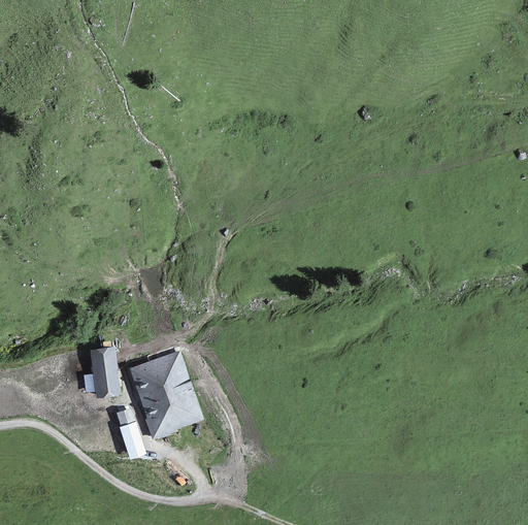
[(84,374),(87,393),(97,391),(98,398),(123,395),(114,346),(90,350),(94,372),(84,374)]
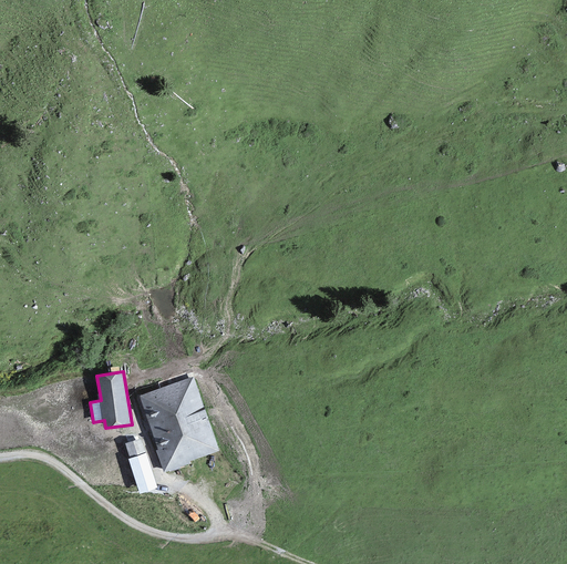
[(220,451),(193,375),(137,396),(165,471),(220,451)]
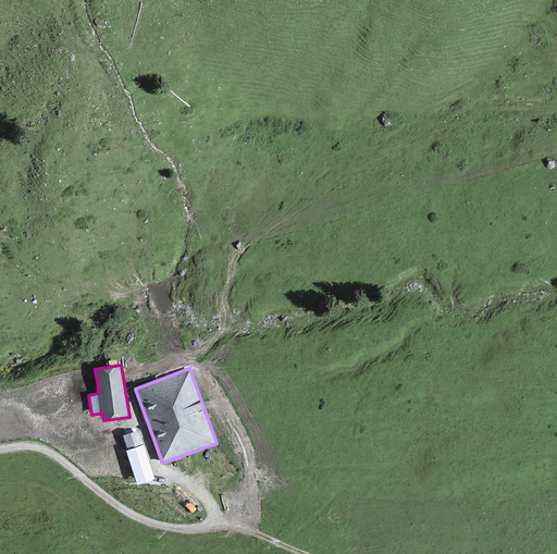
[(145,448),(138,429),(122,435),(128,454),(145,448)]
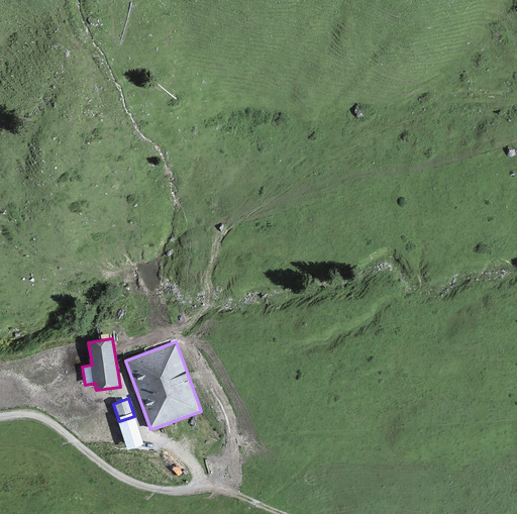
[(140,433),(134,416),(119,421),(125,438),(140,433)]
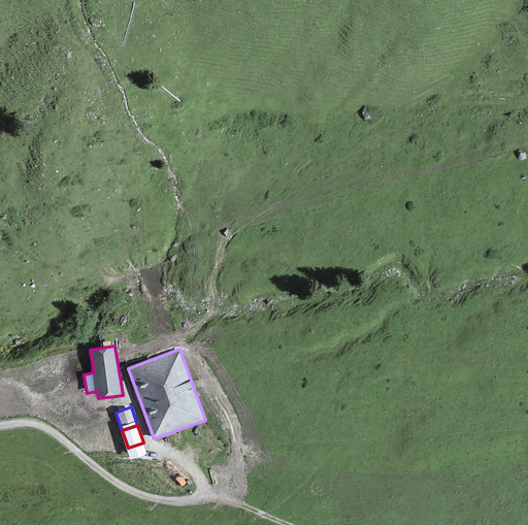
[(183,462),(173,468),(183,481),(191,474),(183,462)]
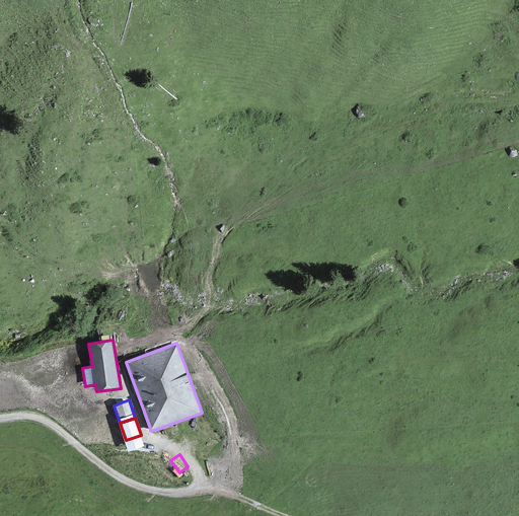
All buildings are outlined.
